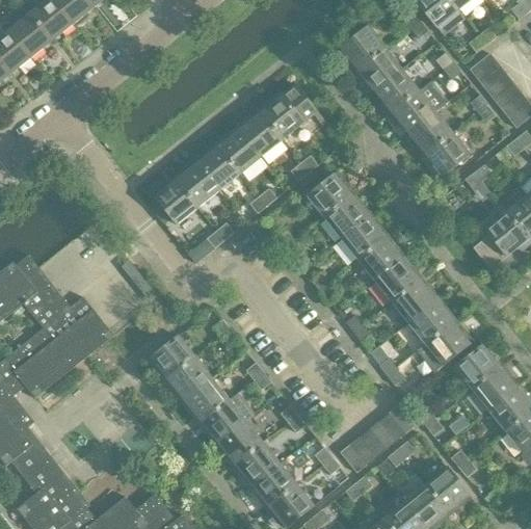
[(44,0),(29,12),(51,40),(73,23),(54,0),(44,0)]
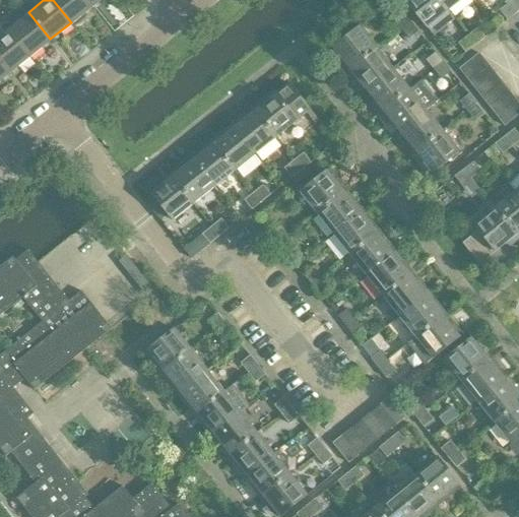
[(53,0),(71,22),(91,6),(86,0),(53,0)]
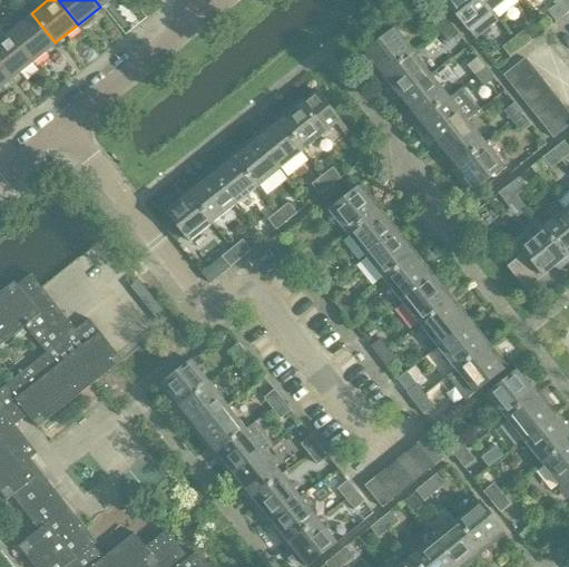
[(490,10),(481,0),(443,0),(467,28),(473,37),(497,19),(490,10)]
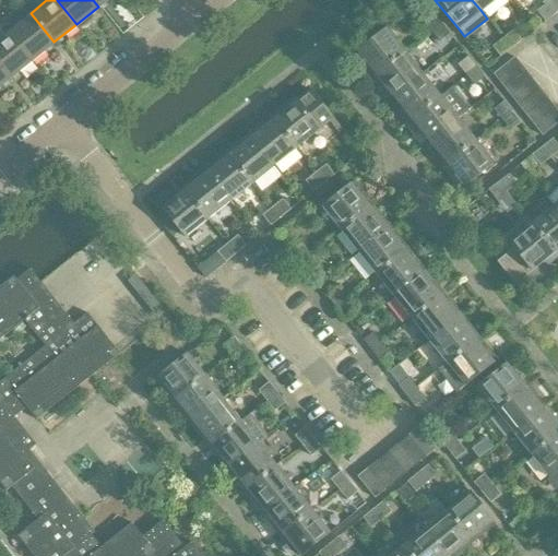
[(472,0),(481,10),(491,0),(472,0)]
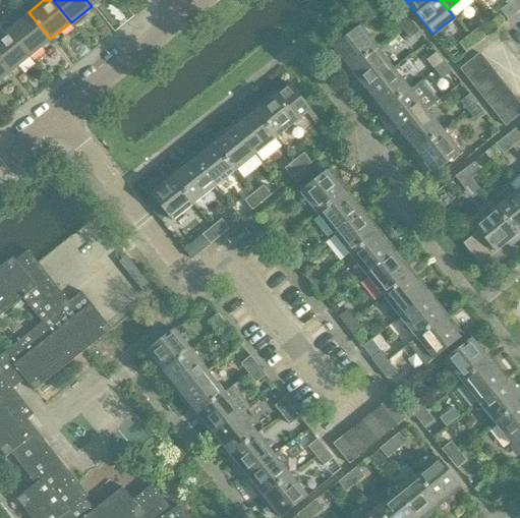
[(510,0),(509,1),(516,10),(519,7),(519,0),(510,0)]
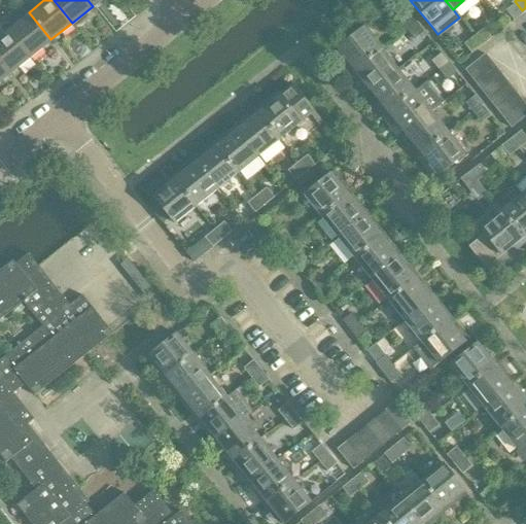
[(522,10),(515,1),(505,8),(513,19),(522,10)]
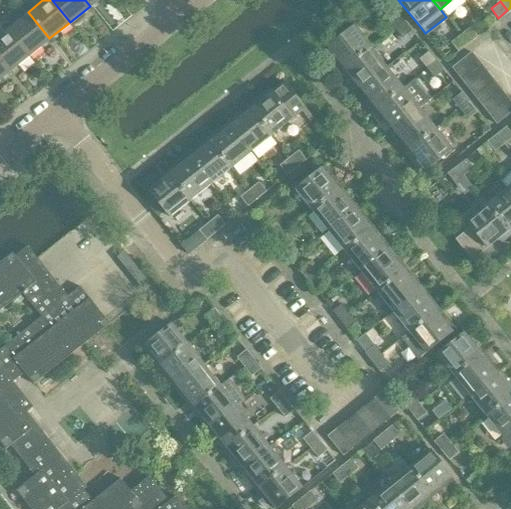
[(386,17),(393,26),(403,19),(395,9),(386,17)]
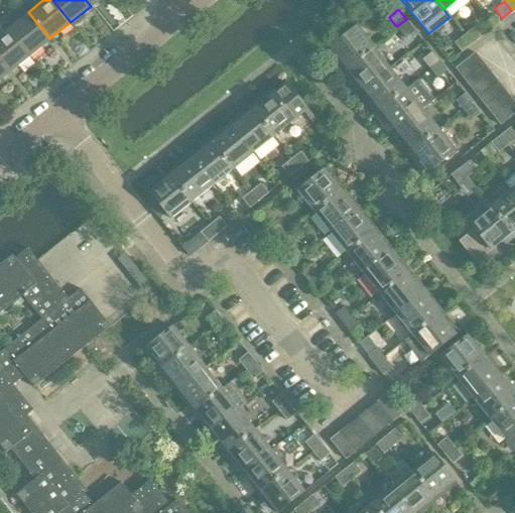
[(28,12),(8,28),(29,55),(49,38),(28,12)]
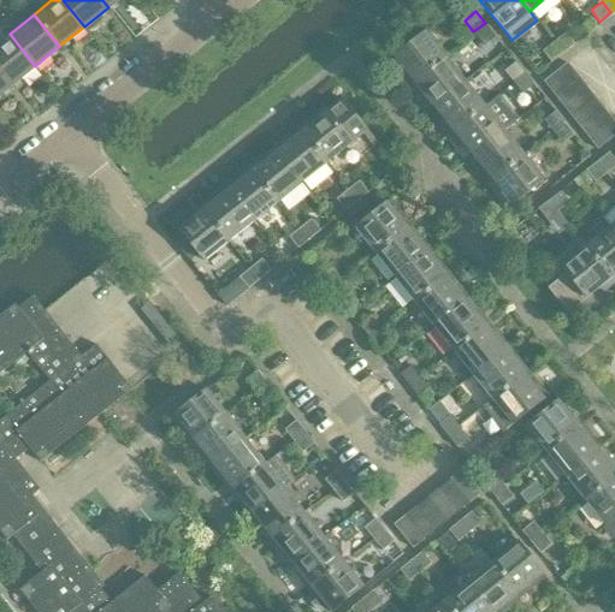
[(485,23),(473,31),(483,42),(494,34),(485,23)]
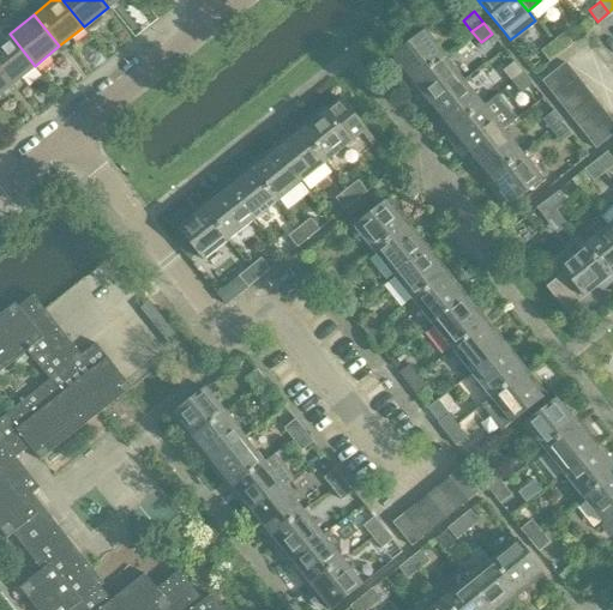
[(396,72),(406,84),(443,54),(424,29),(391,55),(402,68),(396,72)]
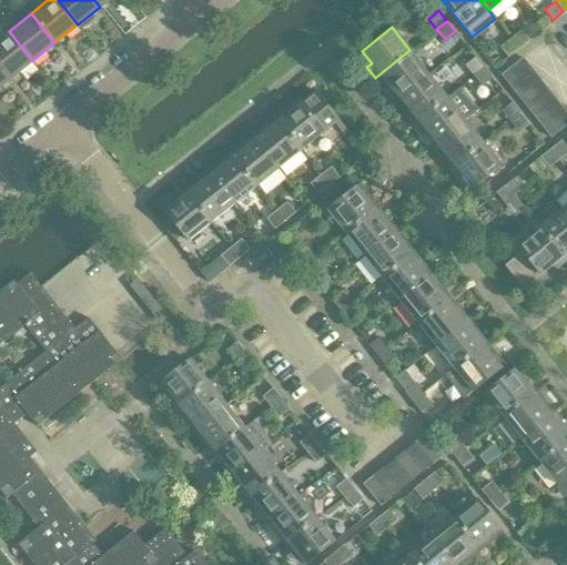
[(520,29),(509,37),(518,48),(528,39),(520,29)]
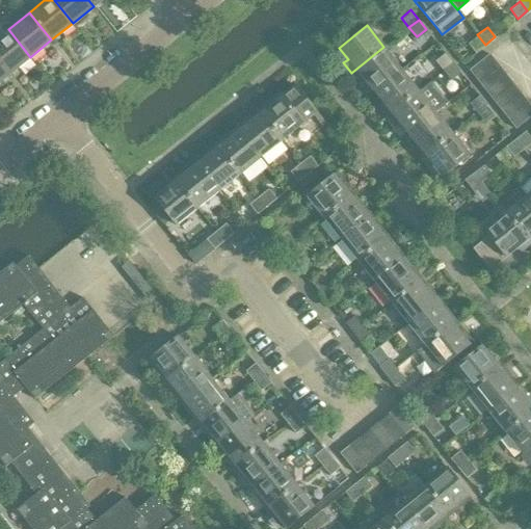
[(8,29),(0,34),(0,61),(9,74),(30,57),(8,29)]
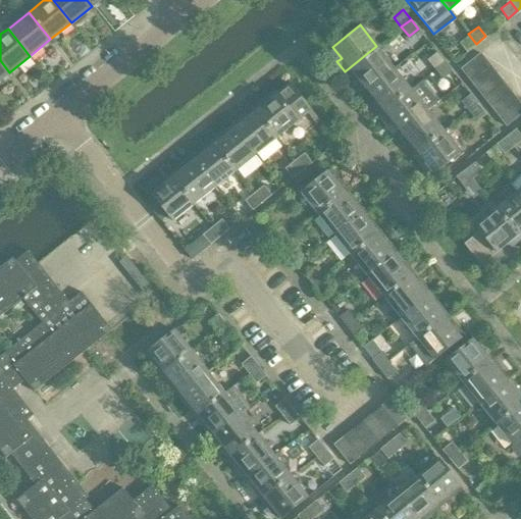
[(476,44),(468,34),(459,42),(466,51),(476,44)]
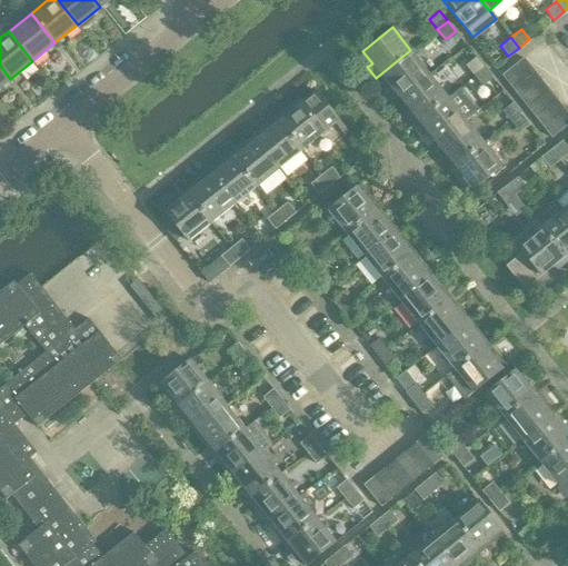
[(389,85),(399,97),(429,72),(410,50),(376,78),(385,89),(389,85)]
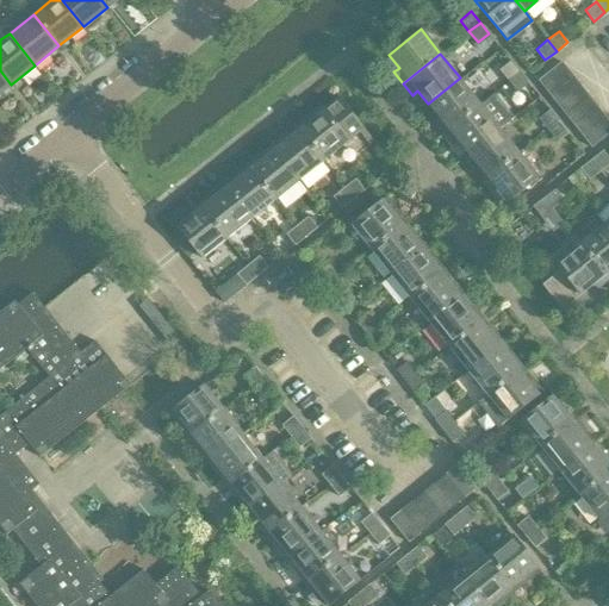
[(498,68),(508,80),(519,70),(510,60),(498,68)]
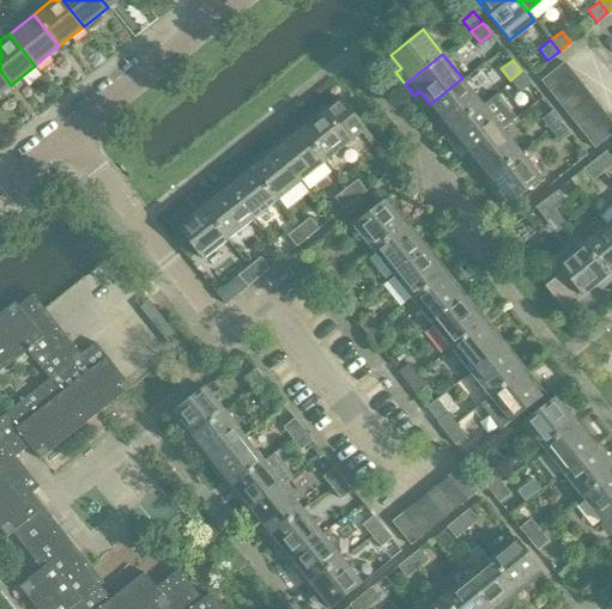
[(540,79),(550,91),(573,72),(563,60),(540,79)]
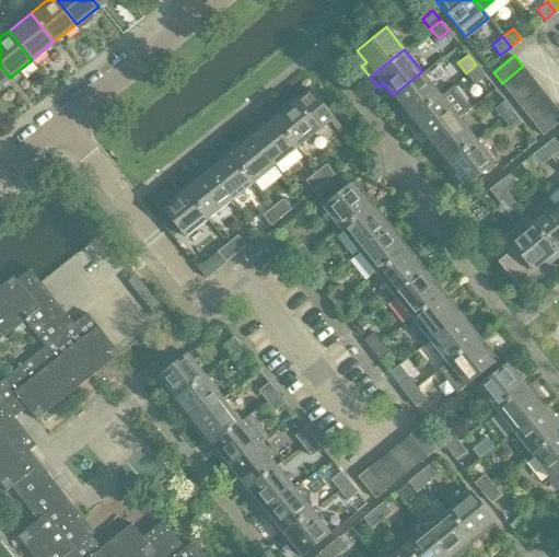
[(0,84),(10,78),(0,65),(0,84)]
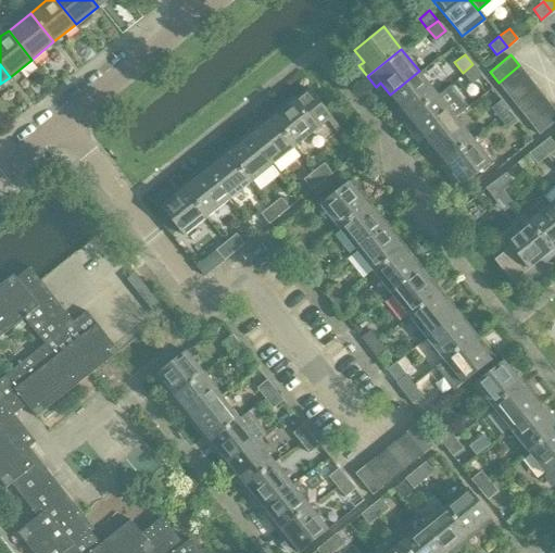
[(472,64),(463,73),(470,83),(481,74),(472,64)]
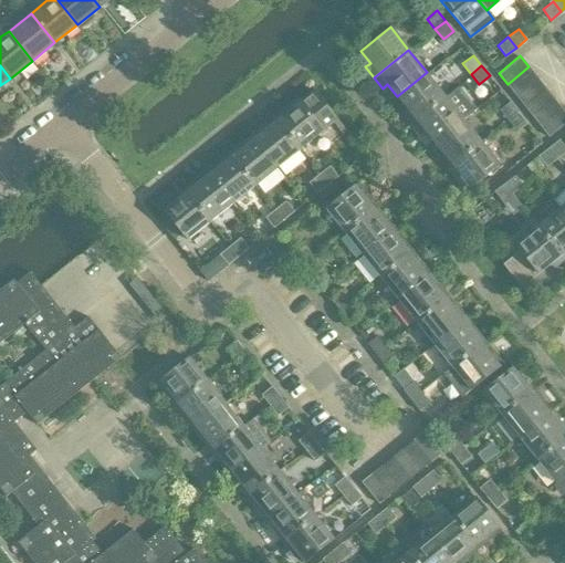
[(508,84),(515,94),(537,76),(529,66),(508,84)]
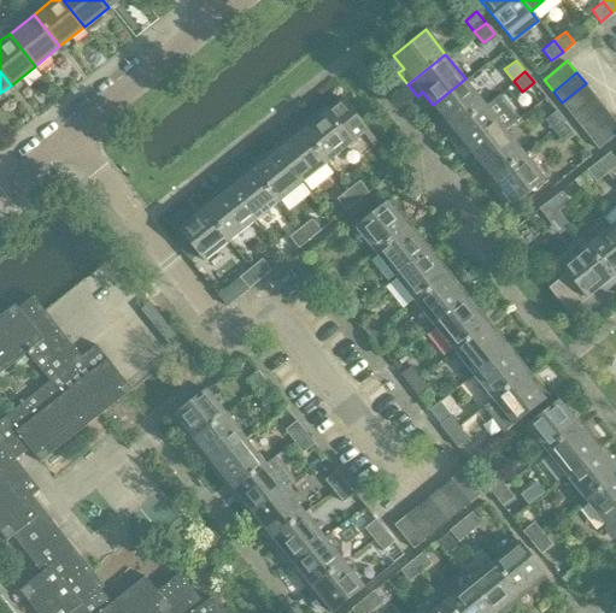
[(438,122),(446,134),(485,104),(465,78),(433,105),(443,117),(438,122)]
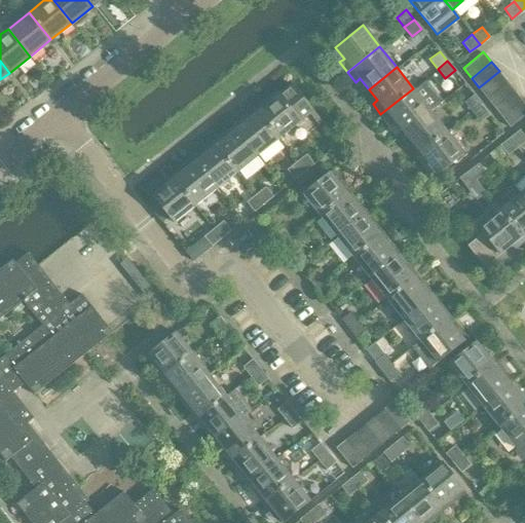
[(479,87),(486,97),(507,80),(499,71),(479,87)]
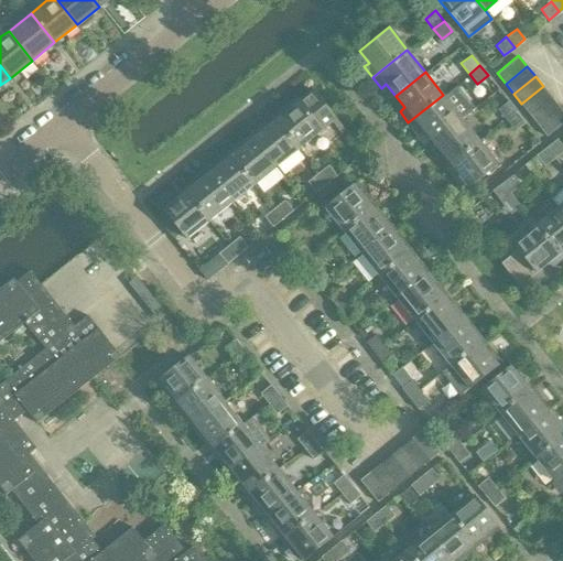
[(521,104),(529,114),(551,96),(543,86),(521,104)]
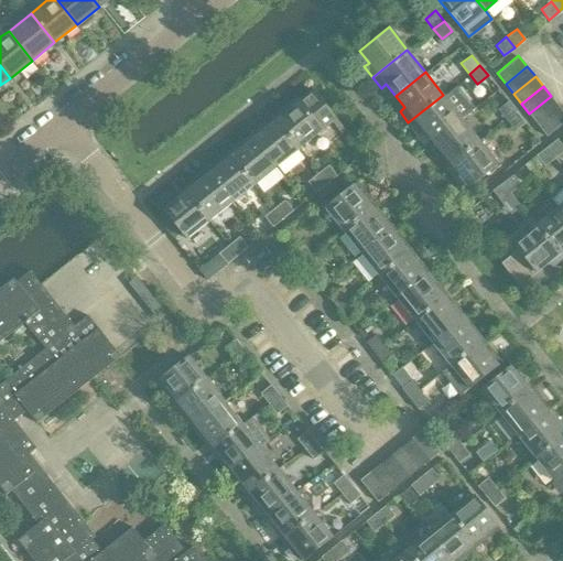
[(283,111),(274,118),(298,148),(321,129),(332,121),(342,132),(345,130),(312,88),(311,88),(298,100),(294,96),(281,107),(283,111)]
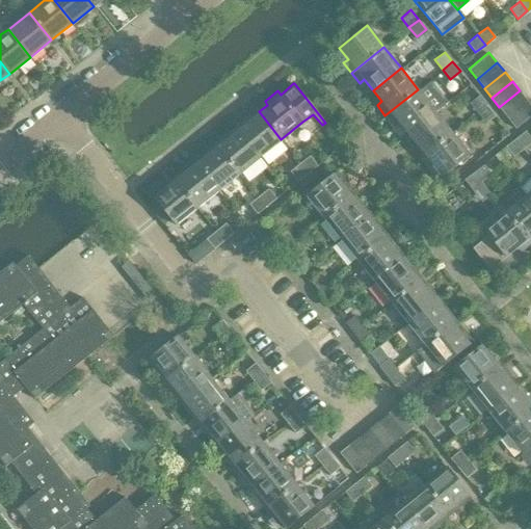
[(398,122),(406,132),(434,110),(418,89),(385,115),(393,125),(398,122)]
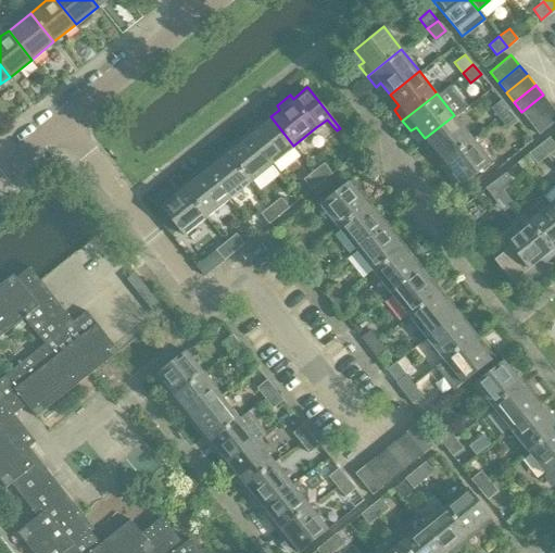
[(521,112),(530,122),(551,104),(543,95),(521,112)]
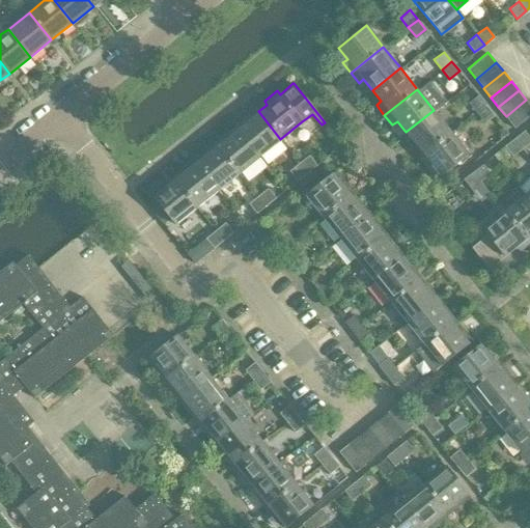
[(468,102),(475,111),(485,104),(477,94),(468,102)]
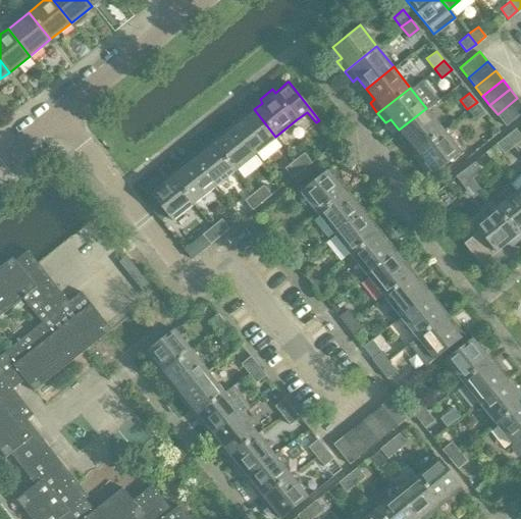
[(520,102),(517,98),(498,114),(506,124),(520,111),(520,102)]
